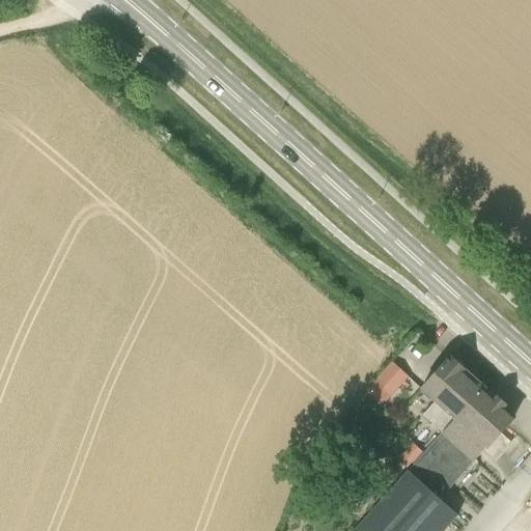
[(449,358),(420,389),(434,402),(423,415),(443,432),(454,420),(483,389),(484,389),(450,358),(449,358)]
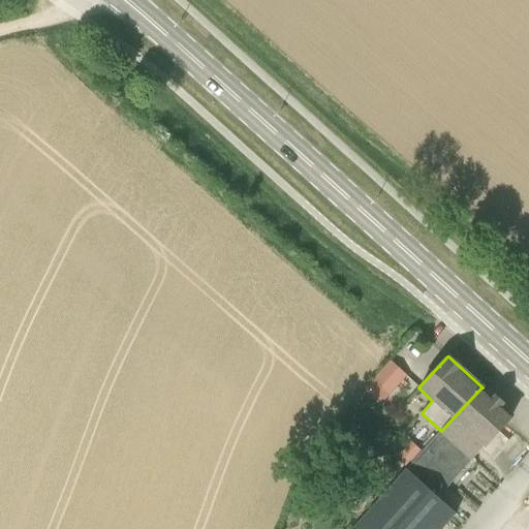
[(387,362),(371,380),(390,396),(406,377),(387,362)]
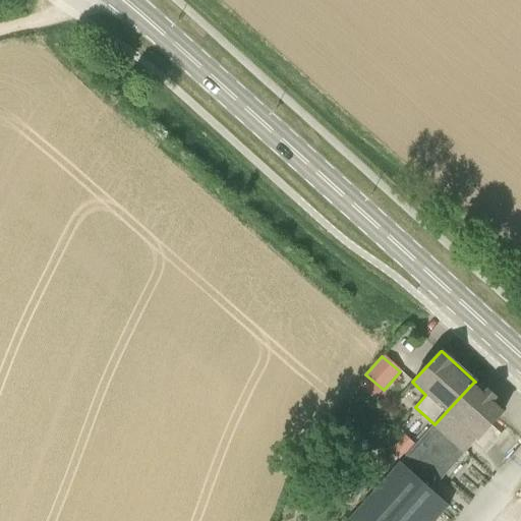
[(446,412),(476,440),(490,423),(504,409),(474,382),(446,412)]
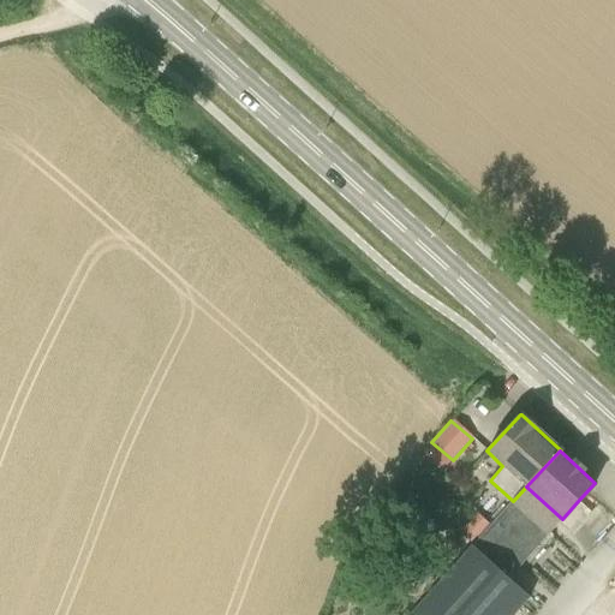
[(490,525),(472,543),(509,578),(562,519),(526,487),(513,501),(490,525)]
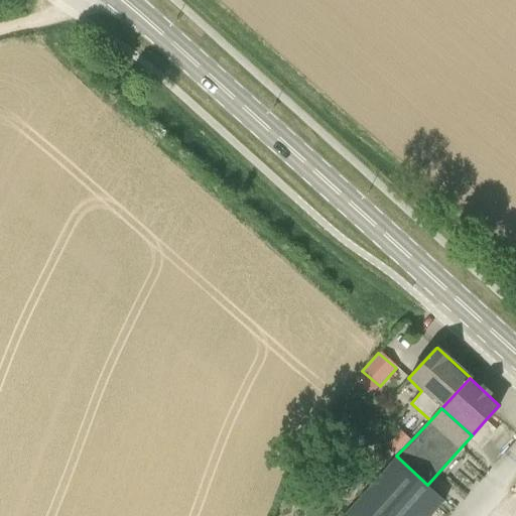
[(396,456),(411,440),(399,430),(385,446),(396,456)]
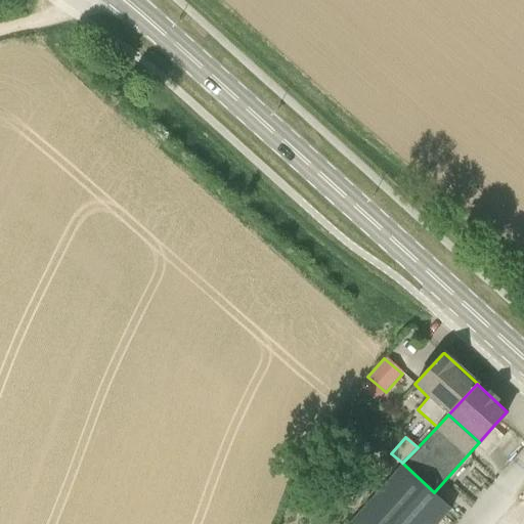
[(437,523),(452,509),(434,492),(402,463),(349,523),(437,523)]
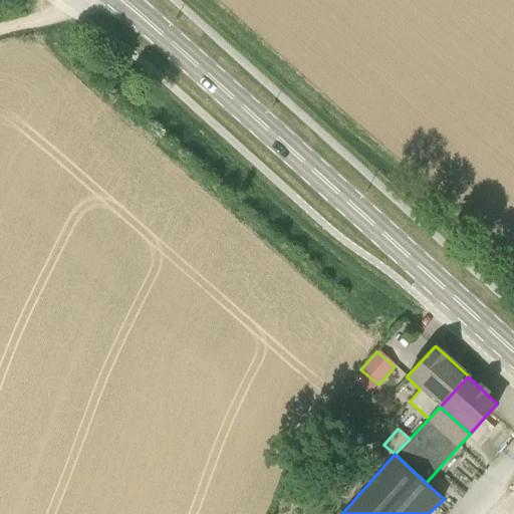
All buildings are outlined.
